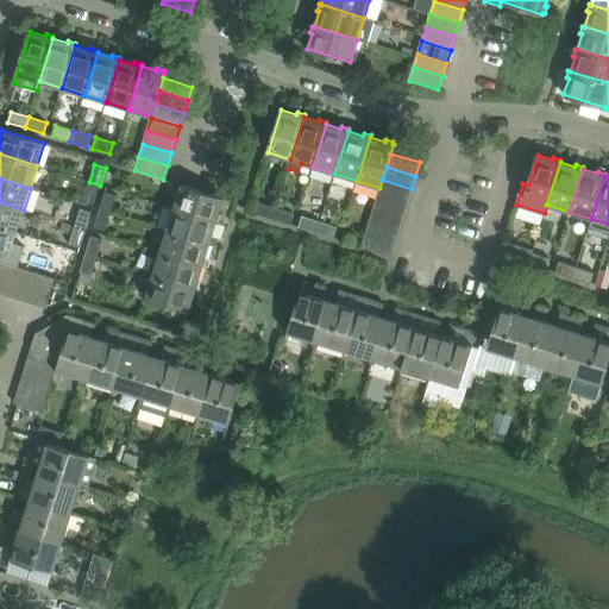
[(407,202),(412,189),(382,180),(380,188),(378,193),(407,202)]
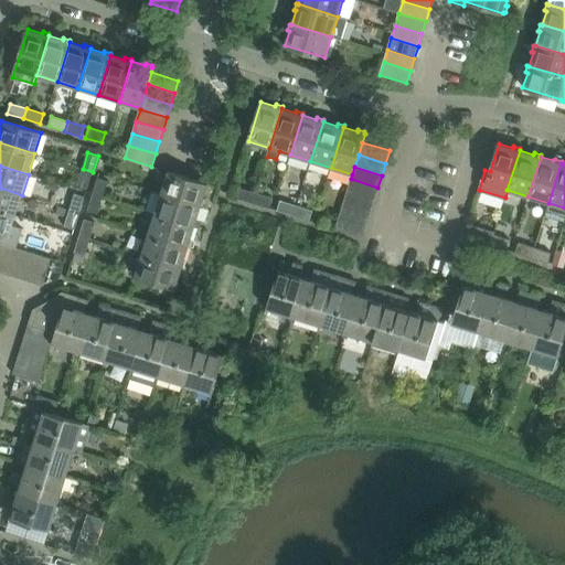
[(87,189),(93,172),(83,169),(77,185),(87,189)]
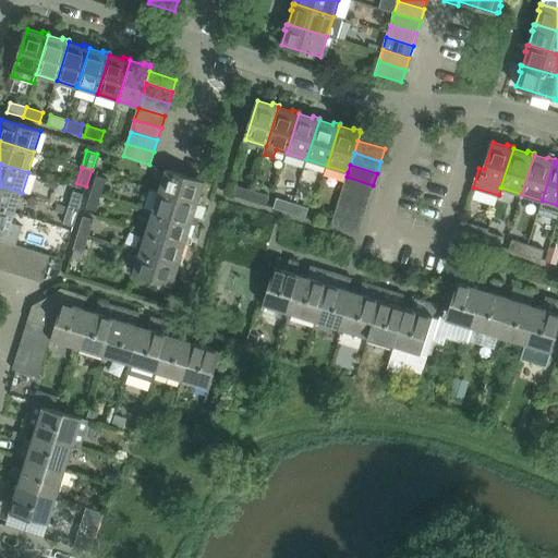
[(201,196),(205,182),(166,170),(159,191),(198,203),(201,204),(203,197),(201,196)]
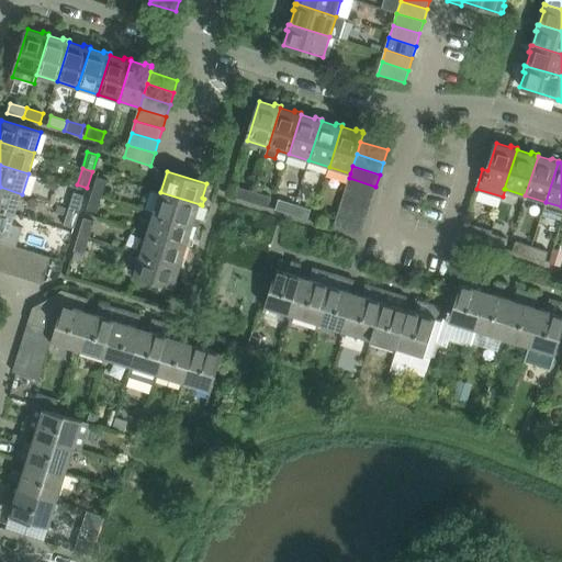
[(102,197),(108,180),(98,177),(92,193),(102,197)]
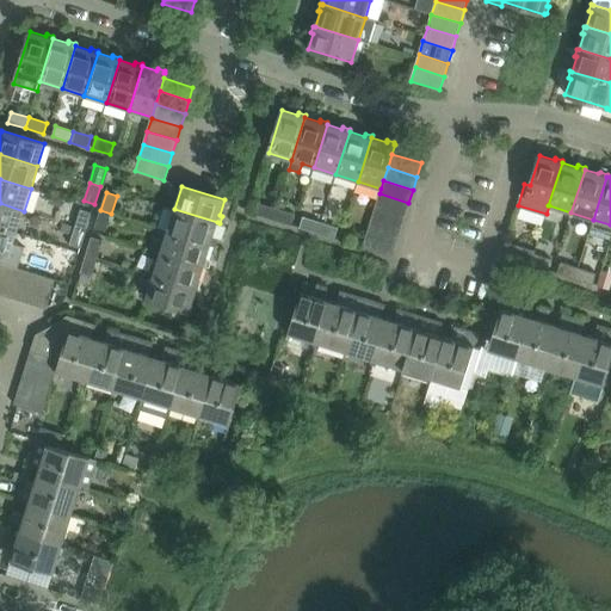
[(405,216),(408,203),(380,193),(375,208),(405,216)]
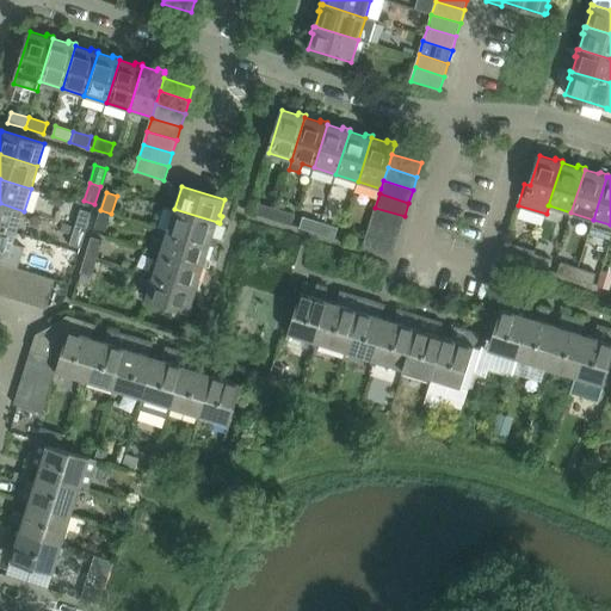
[(0,227),(17,233),(24,211),(0,203),(0,227)]
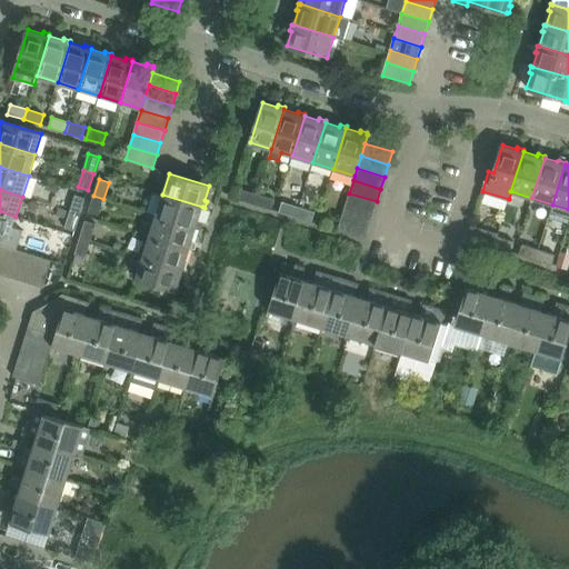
[(255,205),(258,195),(241,189),(238,199),(255,205)]
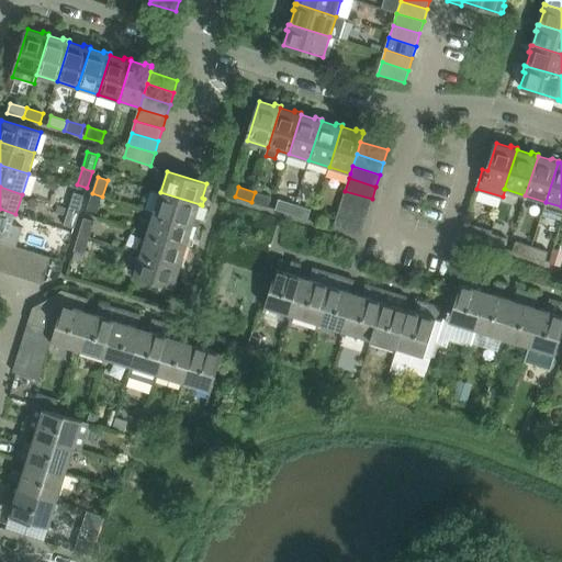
[(368,211),(372,199),(345,191),(341,203),(368,211)]
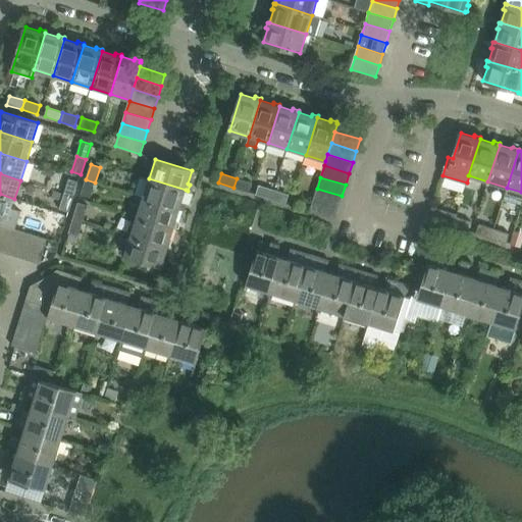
[(73,197),(79,181),(69,178),(64,194),(73,197)]
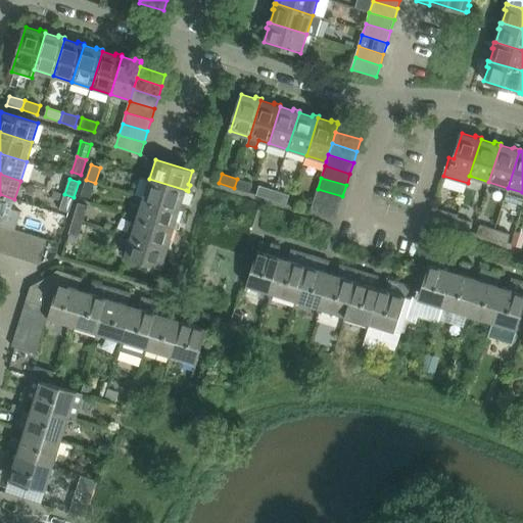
[(182,203),(186,190),(149,179),(143,198),(181,209),(183,209),(184,203),(182,203)]
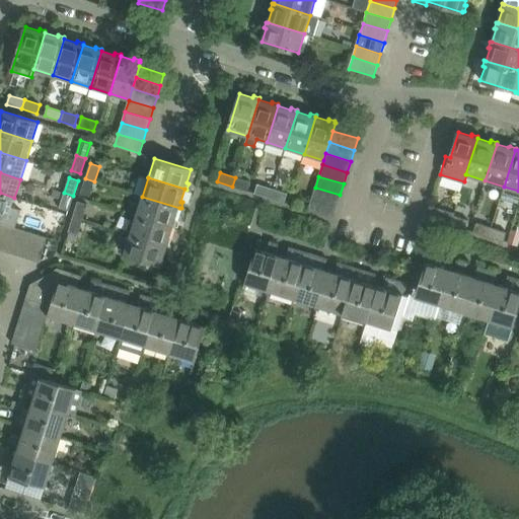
[(247,191),(245,179),(235,177),(232,187),(247,191)]
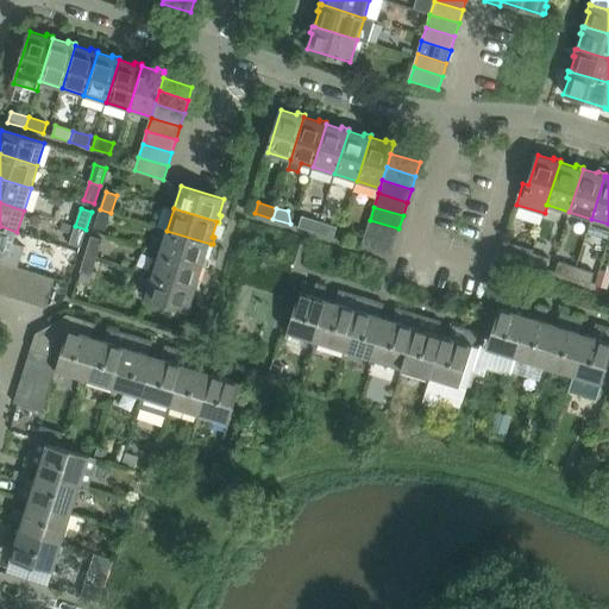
[(106,231),(111,213),(100,209),(94,227),(106,231)]
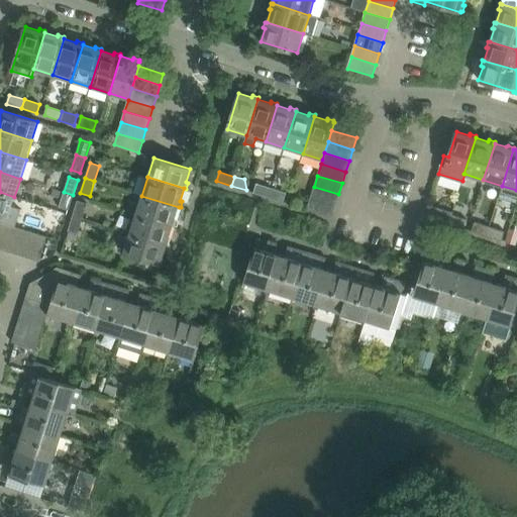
[(269,197),(272,188),(256,184),(253,193),(269,197)]
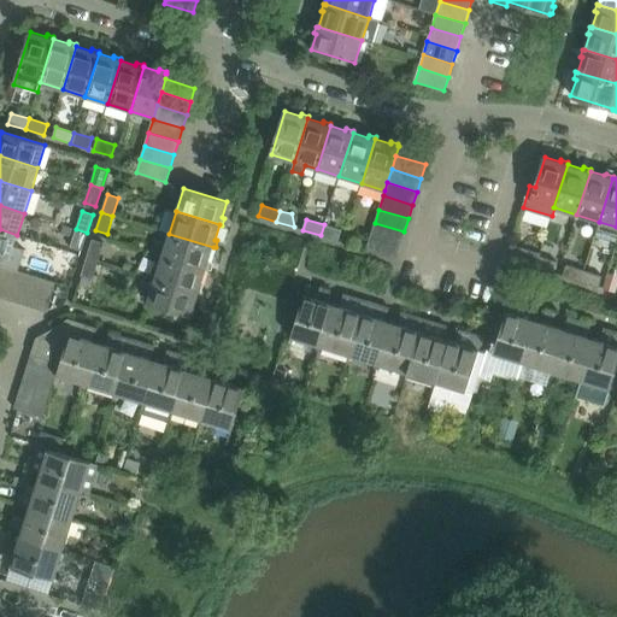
[(400,245),(404,231),(375,223),(371,236),(400,245)]
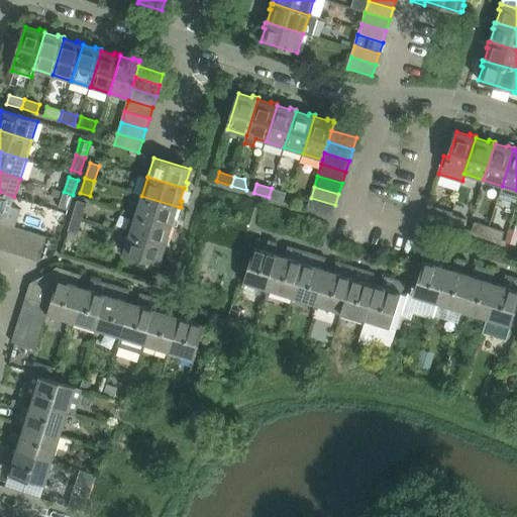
[(284,202),(287,193),(272,188),(269,197),(284,202)]
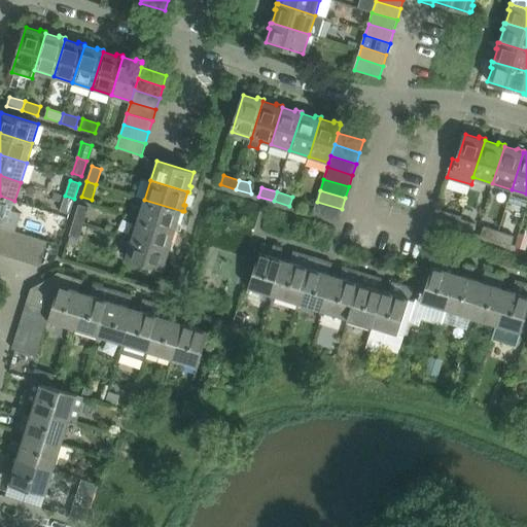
[(22,214),(11,210),(14,201),(0,196),(0,226),(1,227),(13,231),(16,232),(22,214)]
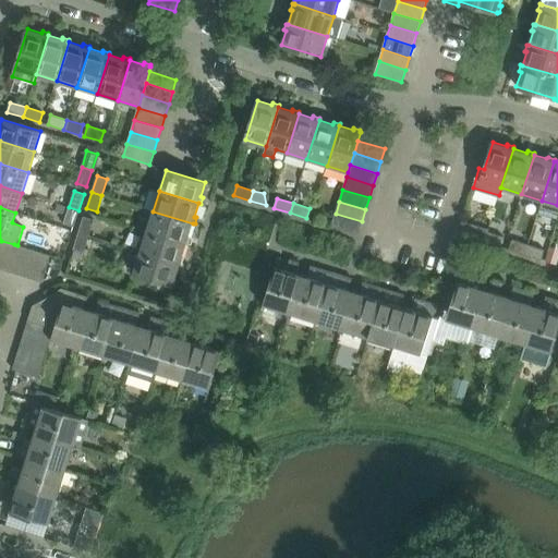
[(74,227),(79,210),(69,207),(63,223),(74,227)]
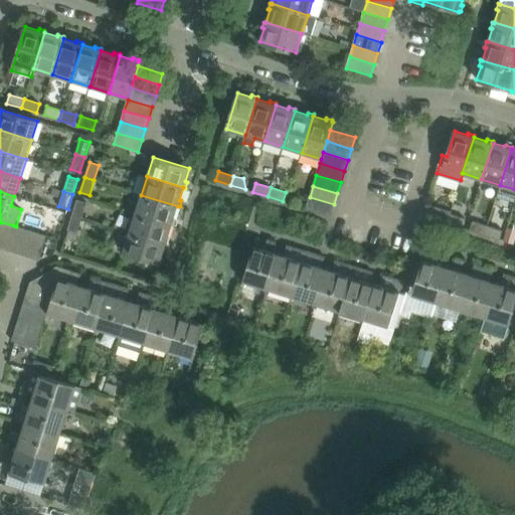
[(174,218),(178,206),(141,195),(135,213),(172,225),(172,224),(174,225),(175,219),(174,218)]
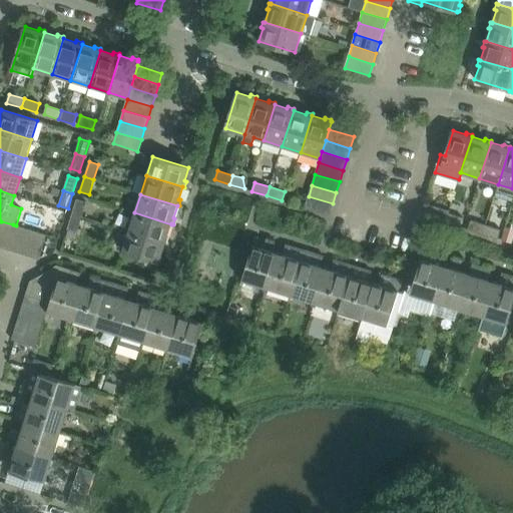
[(329,215),(333,203),(309,196),(305,207),(329,215)]
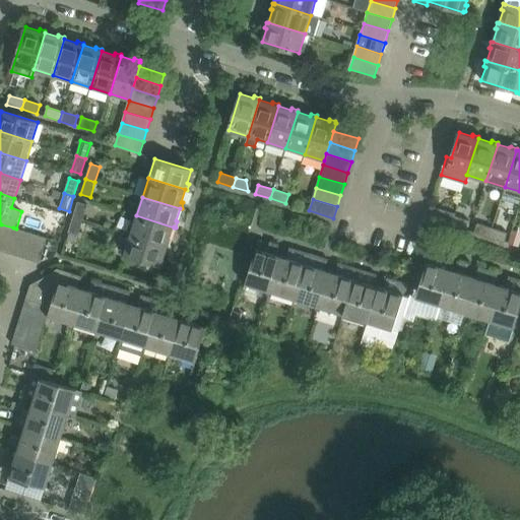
[(83,219),(87,205),(78,202),(73,216),(83,219)]
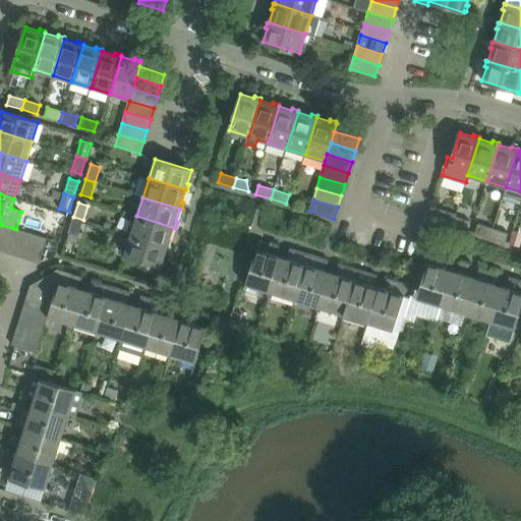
[(452,226),(456,214),(431,207),(427,218),(452,226)]
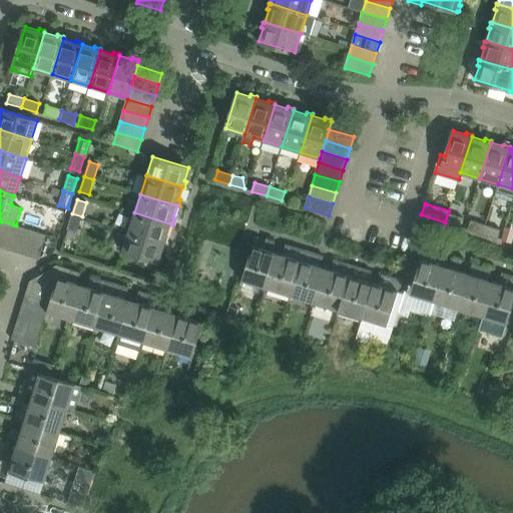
[(460,227),(463,217),(449,213),(450,210),(449,210),(445,222),(460,227)]
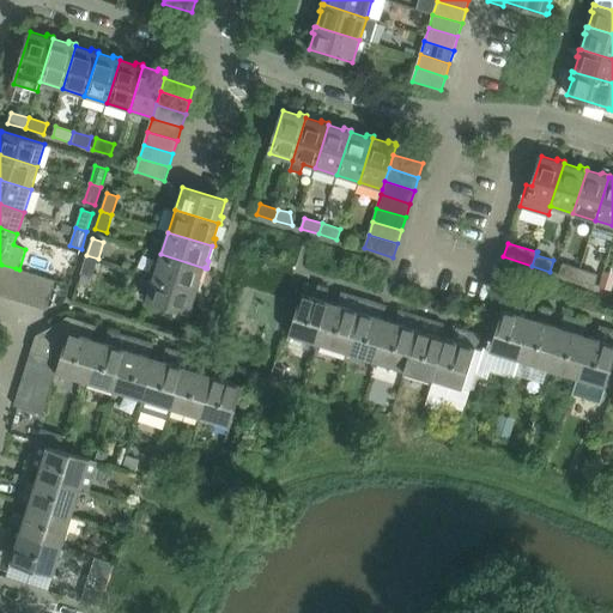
[(200,283),(205,268),(161,254),(153,278),(198,291),(198,290),(200,291),(202,284),(200,283)]
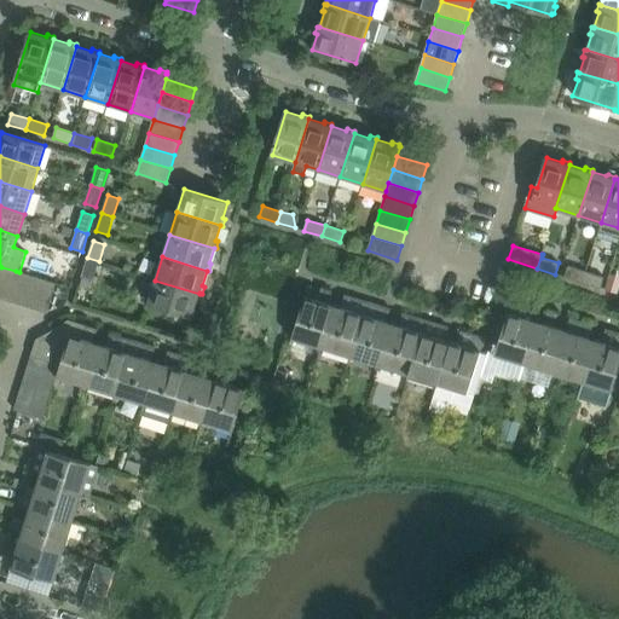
[(93,279),(99,261),(87,258),(82,276),(93,279)]
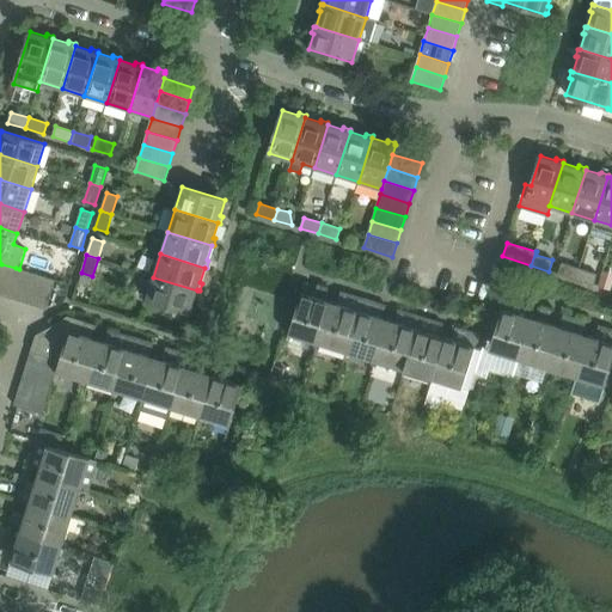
[(575,279),(581,261),(573,258),(570,265),(562,263),(558,274),(575,279)]
